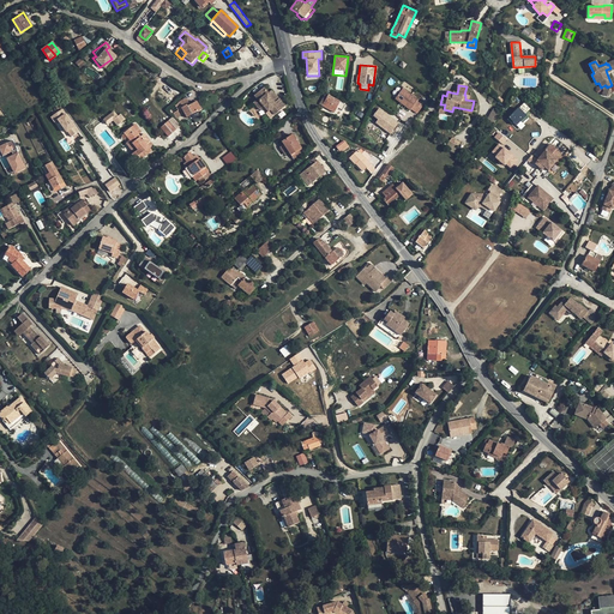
[(258,100),(254,102),(260,109),(265,107),(269,110),(270,109),(275,115),(286,106),(281,100),(280,98),(276,101),(265,88),(256,95),(258,100)]
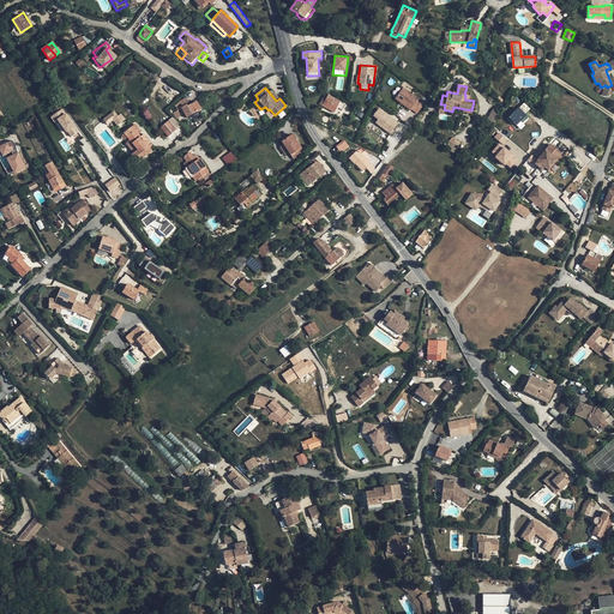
[(395,100),(417,113),(425,102),(402,89),(395,100)]
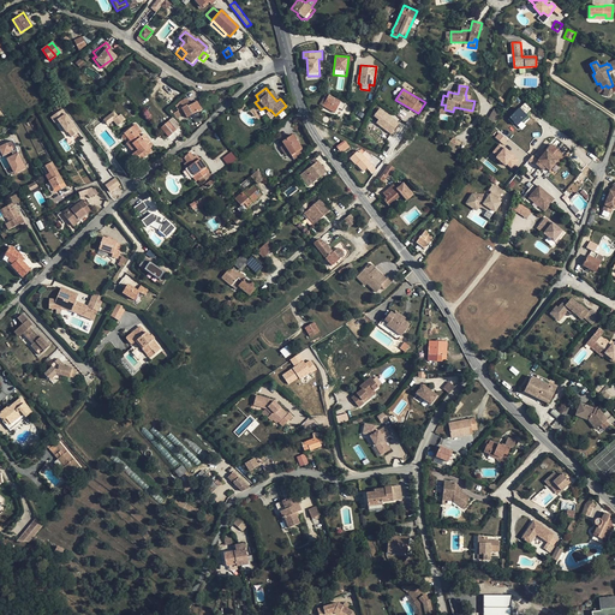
[(354,105),(342,97),(341,101),(328,95),(324,102),(321,100),(320,103),(323,106),(334,113),(338,107),(342,109),(350,113),(354,105)]
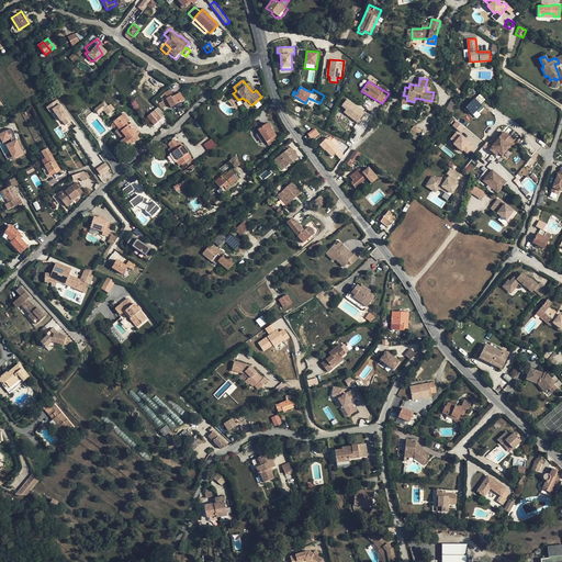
[(164,93),(167,99),(171,97),(173,96),(170,90),(164,93)]
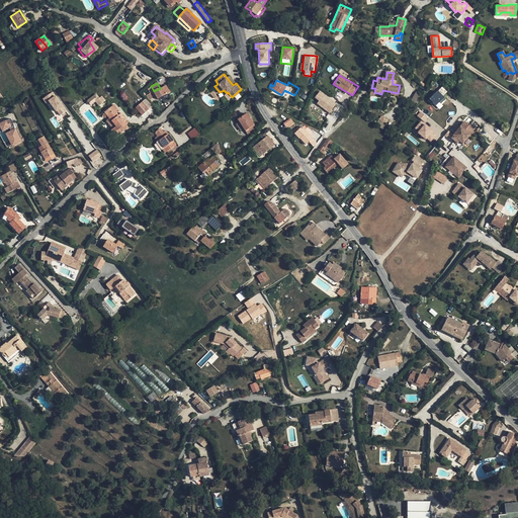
[(163,87),(160,88),(158,89),(154,91),(158,98),(170,92),(165,84),(162,86),(163,87)]
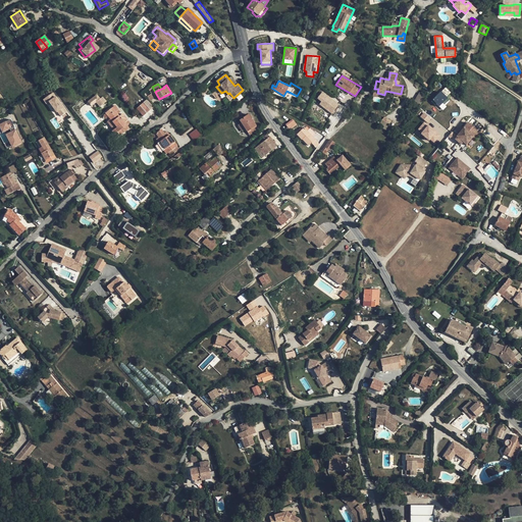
[(223,98),(228,94),(225,91),(221,93),(216,87),(215,88),(223,98)]
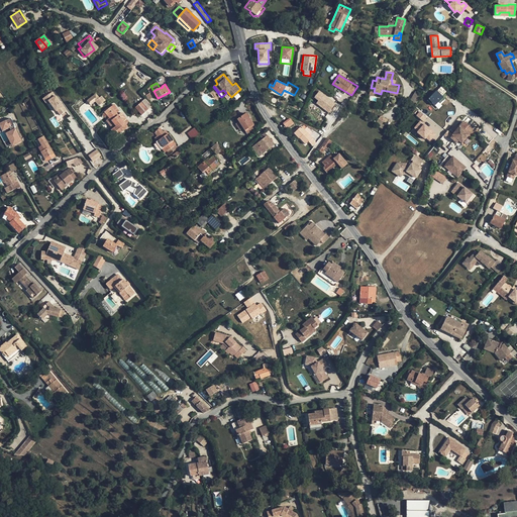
[(428,99),(438,109),(442,105),(438,101),(447,92),(440,86),(428,99)]
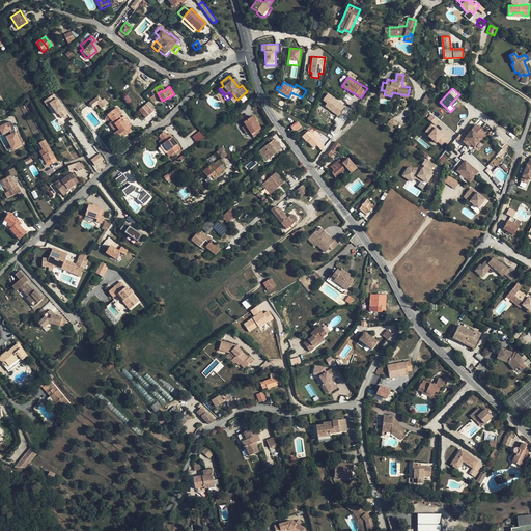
[(327,103),(325,106),(337,116),(345,106),(328,92),(323,100),(327,103)]
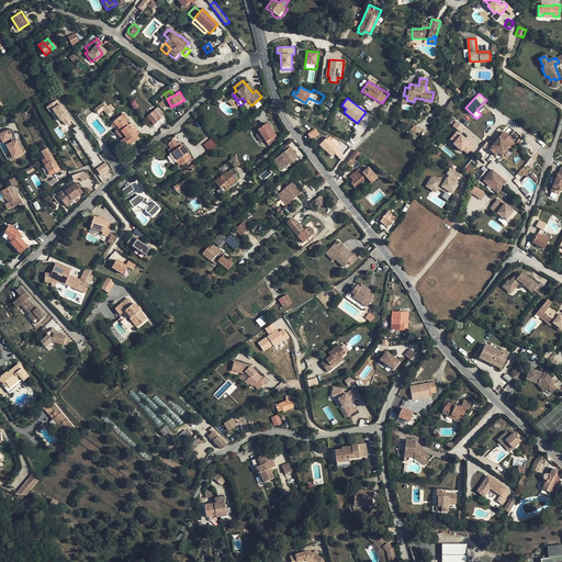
[(48,105),(63,126),(72,120),(57,99),(48,105)]
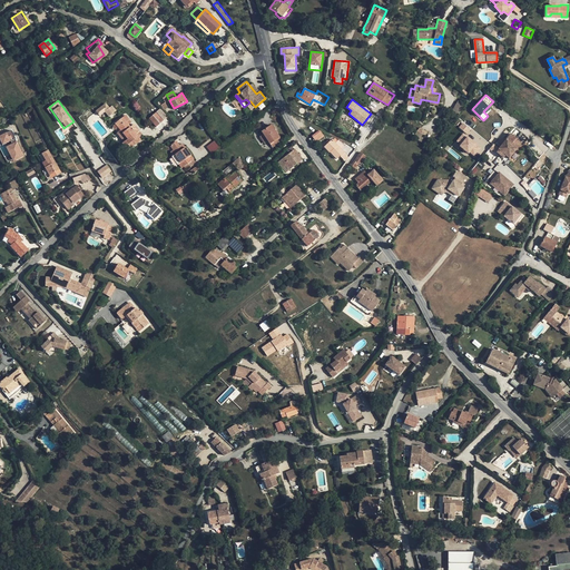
[(458,101),(452,109),(459,114),(464,105),(458,101)]
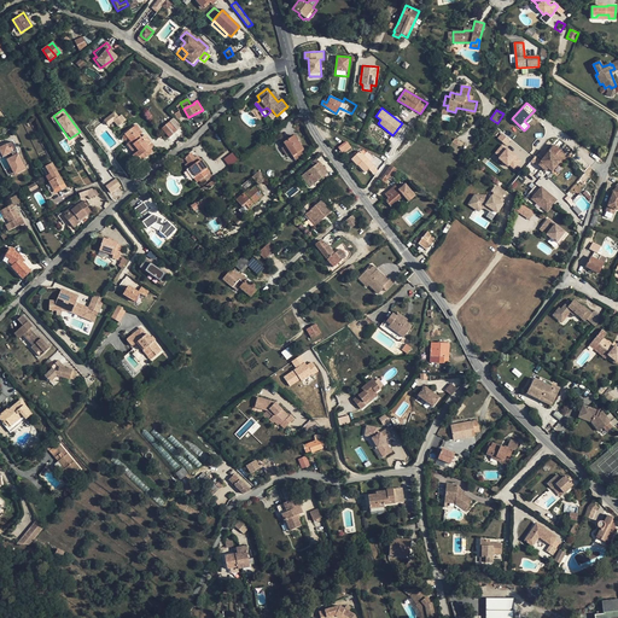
[(126,120),(122,115),(120,117),(115,112),(105,121),(109,124),(114,121),(118,126),(126,120)]
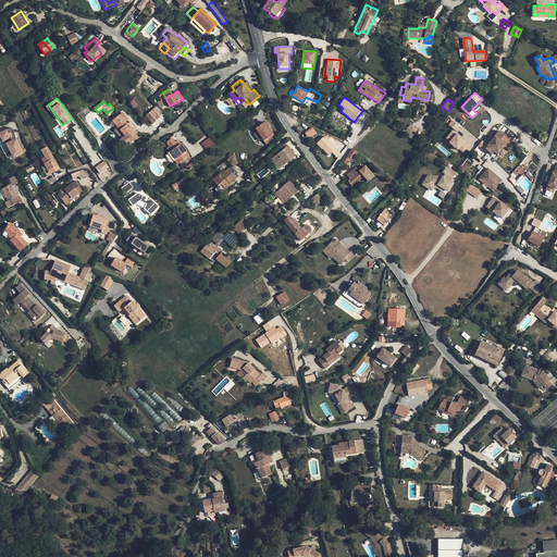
[(509,113),(503,108),(497,114),(504,120),(509,113)]
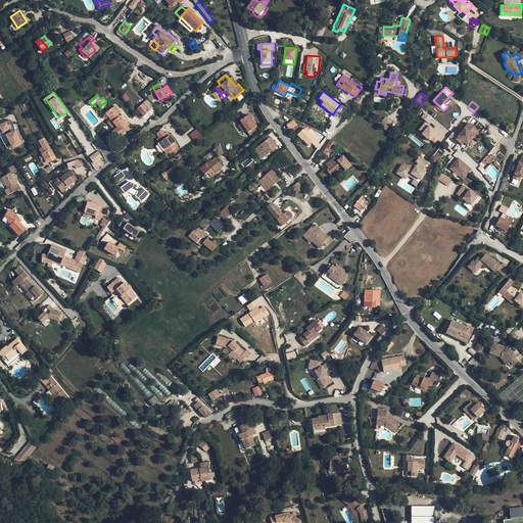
[(150,110),(143,103),(137,108),(144,116),(150,110)]
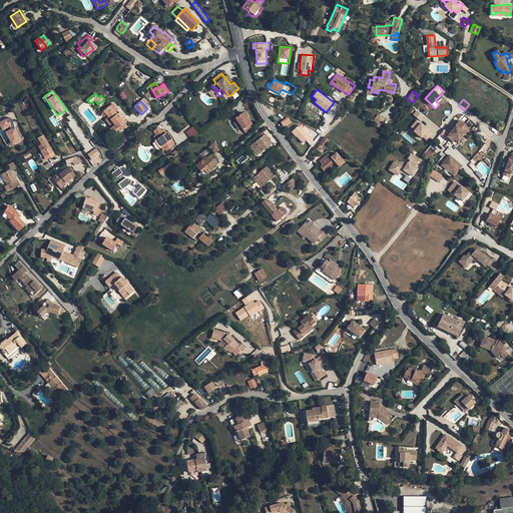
[(126,126),(125,123),(122,120),(125,117),(121,111),(118,114),(115,111),(113,109),(116,106),(113,103),(104,110),(104,111),(106,114),(109,117),(115,125),(112,128),(110,129),(115,135),(126,126)]
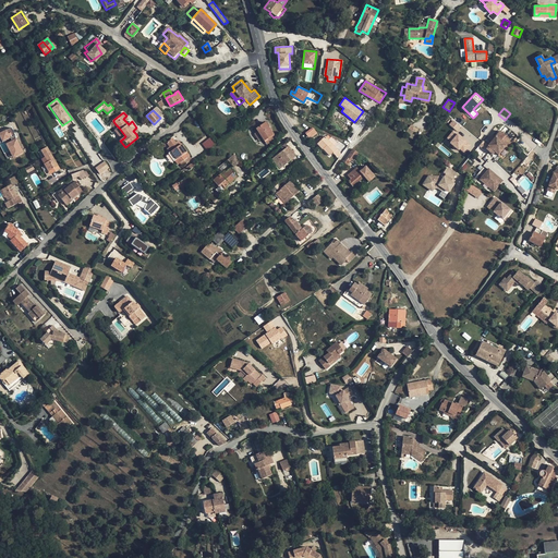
[(452,120),(449,125),(458,131),(461,125),(452,120)]
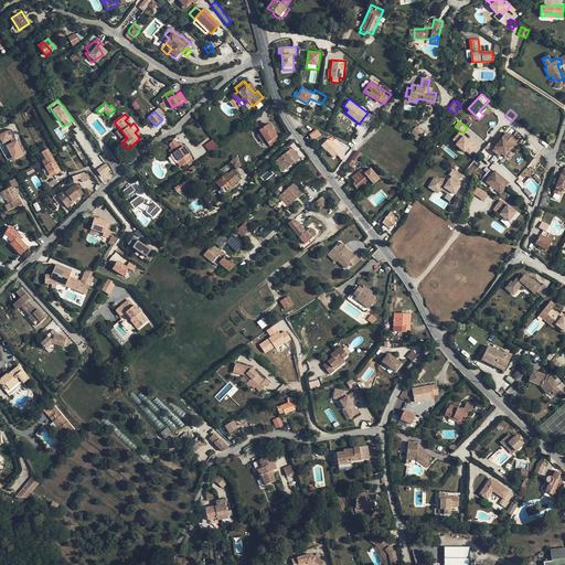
[(260,132),(257,135),(262,141),(266,140),(267,142),(277,136),(269,124),(267,125),(269,127),(265,129),(263,127),(259,130),(260,132)]
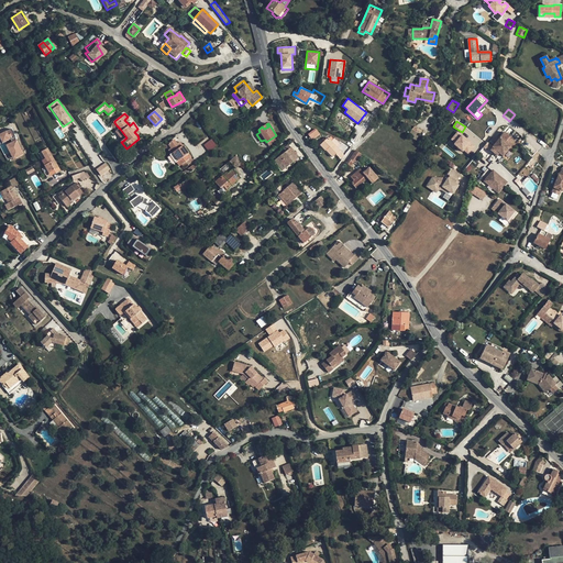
[(312,140),(320,134),(316,128),(308,134),(312,140)]
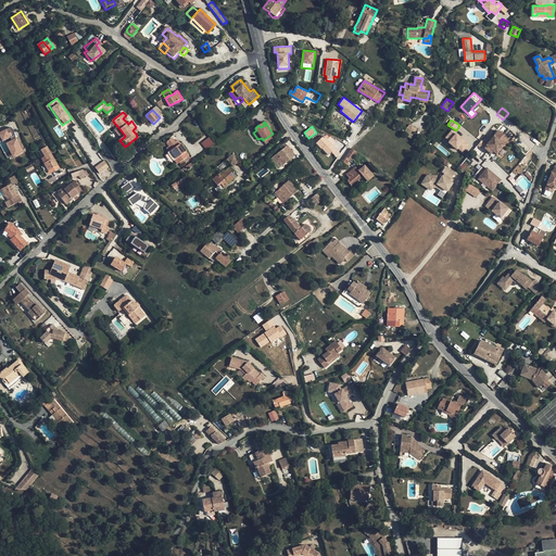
[(0,137),(2,142),(4,141),(13,158),(23,152),(11,127),(0,131),(0,137)]
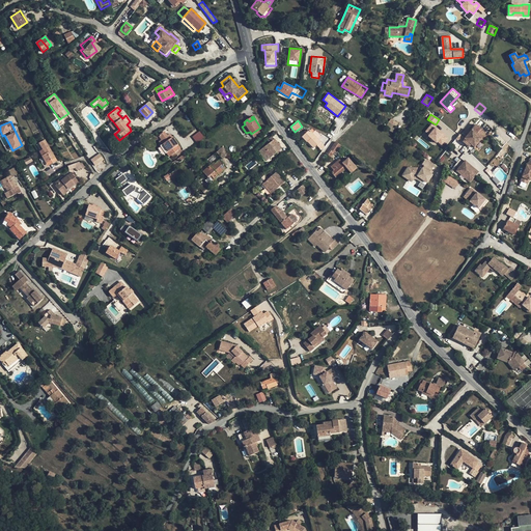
[(110,123),(116,133),(119,130),(113,121),(110,123)]
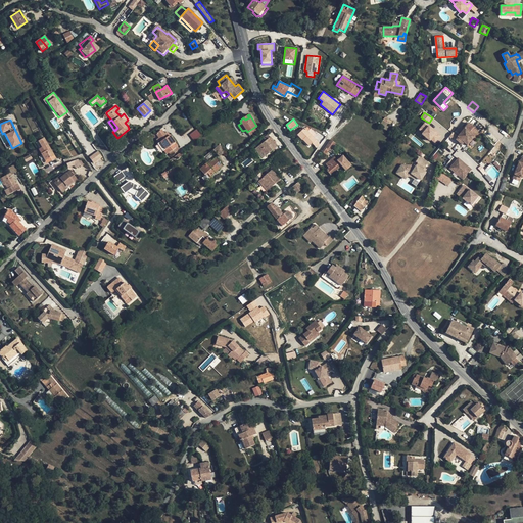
[(441,137),(425,123),(418,130),(435,144),(441,137)]
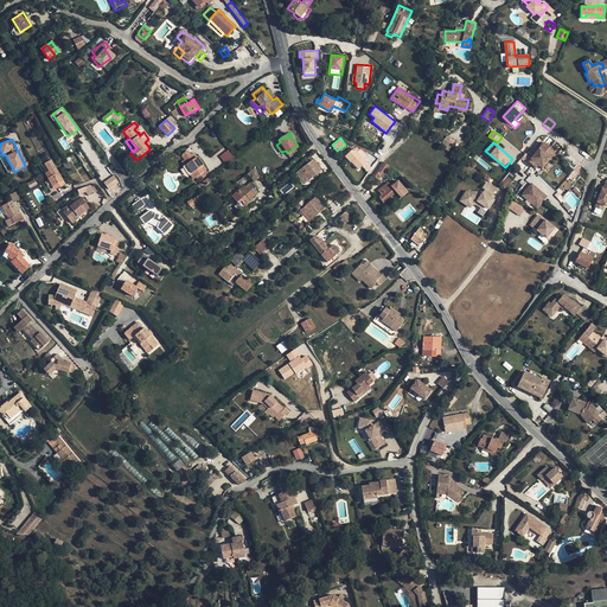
[(544,142),(538,148),(534,154),(530,159),(538,165),(542,168),(555,152),(544,142)]
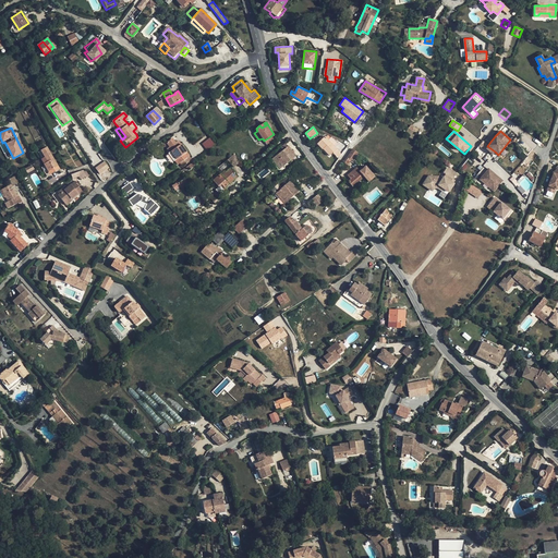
[(276,137),(274,134),(264,141),(267,144),(276,138),(276,137)]
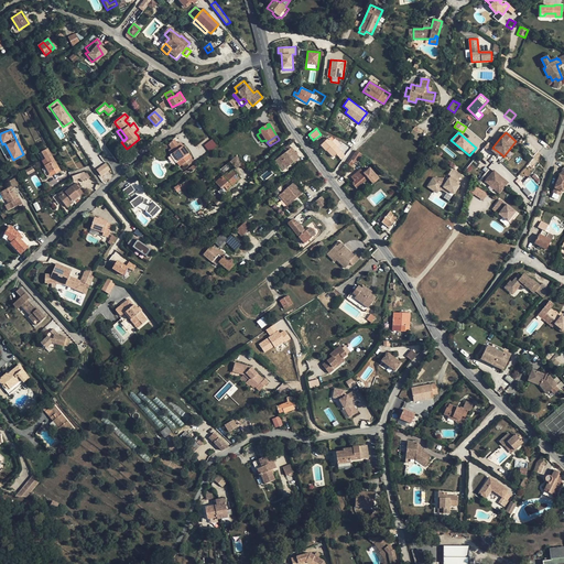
[(326,151),(327,150),(337,140),(335,139),(334,140),(332,137),(329,139),(328,138),(321,144),(326,151)]
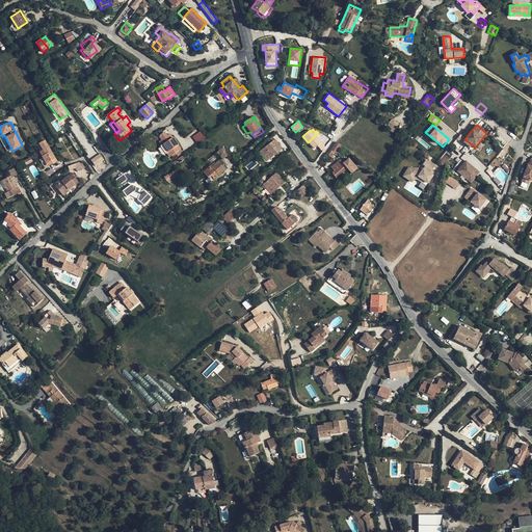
[(197,143),(205,137),(200,131),(192,137),(197,143)]
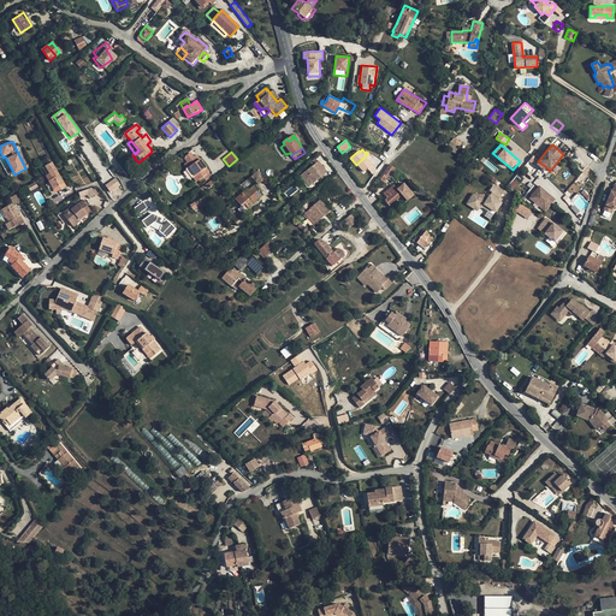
[(201,184),(209,177),(207,173),(209,172),(196,155),(194,157),(191,153),(184,158),(187,163),(184,164),(196,182),(199,181),(201,184)]
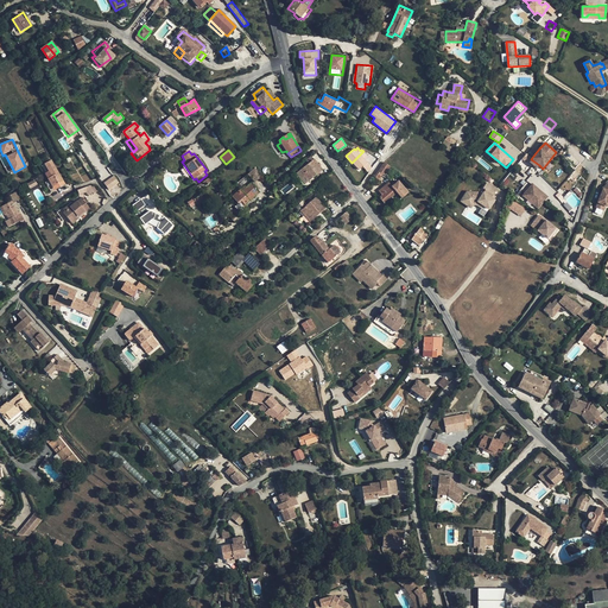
[(363,151),(353,162),(360,169),(363,166),(368,163),(365,159),(367,156),(363,151)]
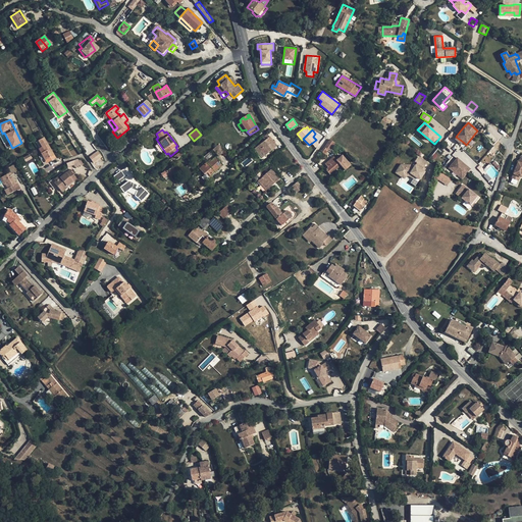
[(276,146),(267,134),(262,137),(265,141),(255,148),(259,153),(262,151),(265,154),(276,146)]
